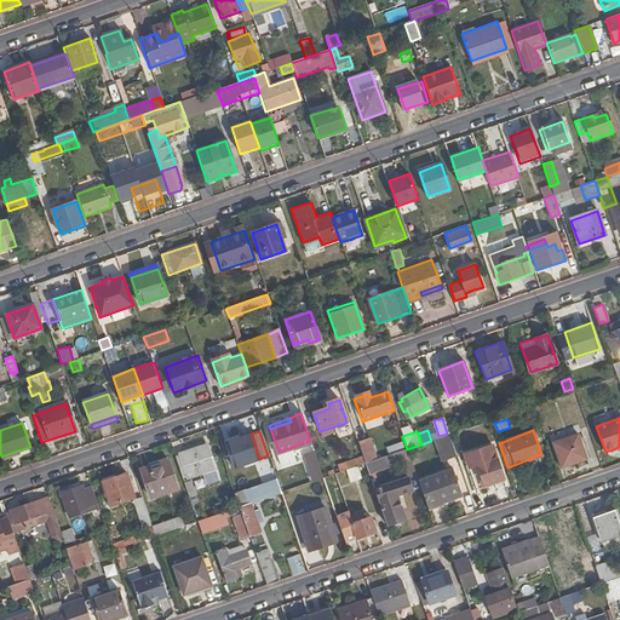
[(234,468),(259,459),(251,434),(225,443),(234,468)]
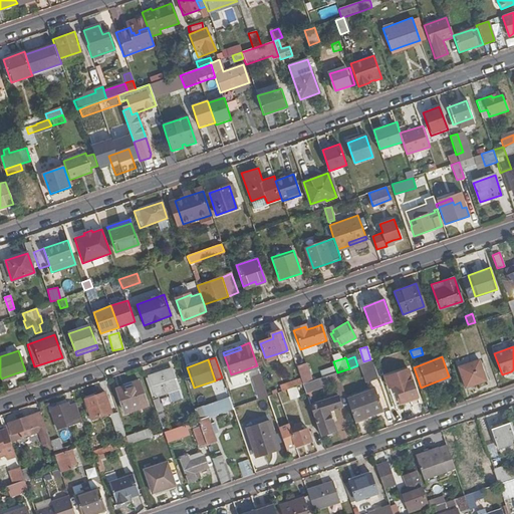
[(379,379),(372,359),(357,365),(364,386),(379,379)]
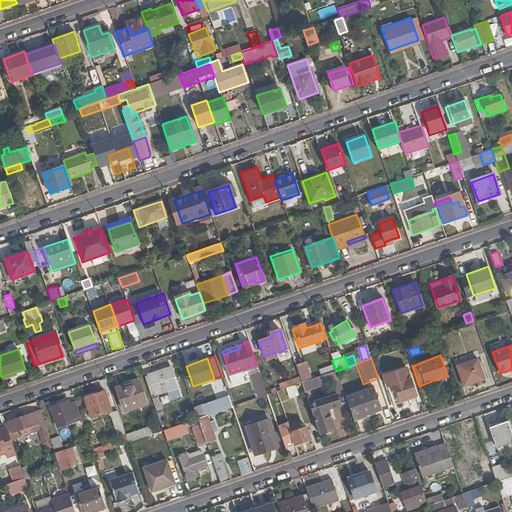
[(464,386),(484,379),(478,359),(456,366),(464,386)]
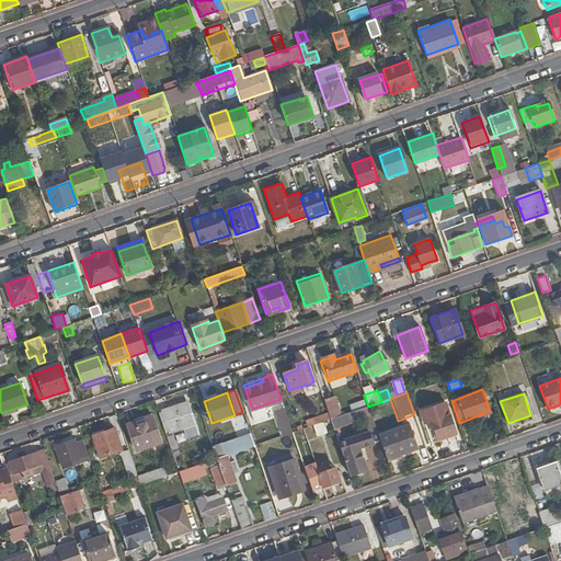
[(324,401),(328,413),(330,420),(341,416),(334,398),(324,401)]
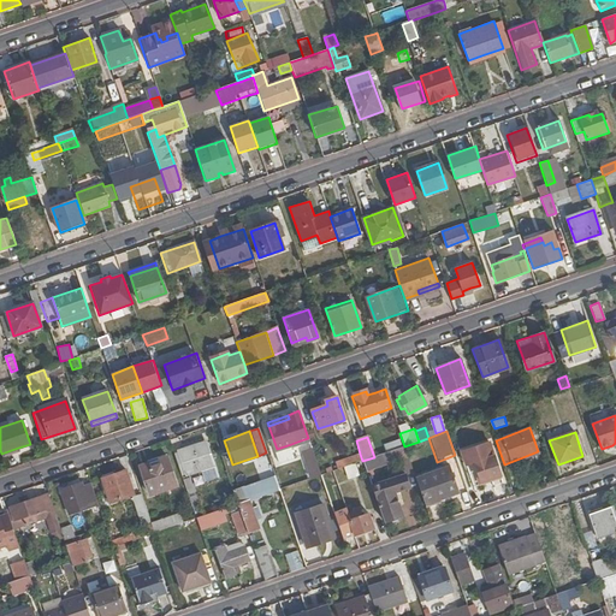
[(187,473),(202,468),(206,479),(214,475),(205,444),(179,452),(187,473)]
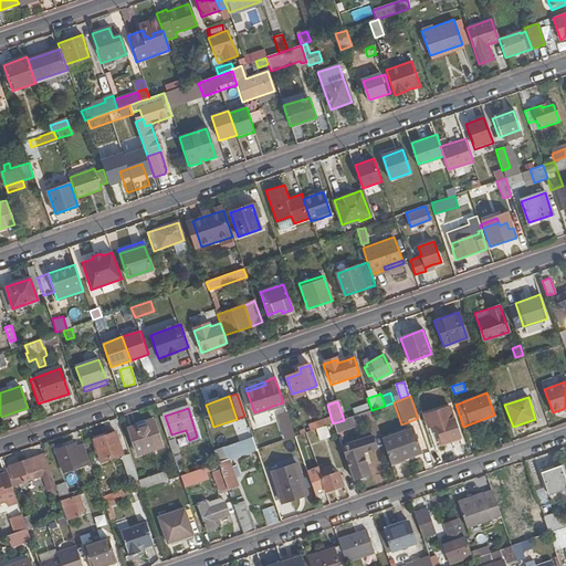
[(291,438),(294,437),(292,430),(285,410),(275,413),(284,440),(291,438)]
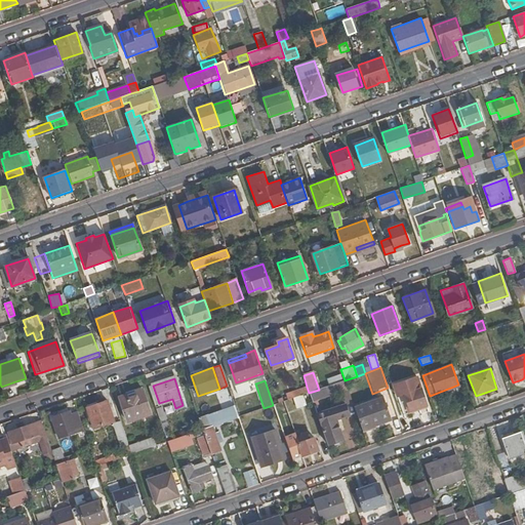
[(273,405),(274,405),(293,398),(303,395),(309,393),(307,387),(271,399),(273,405)]
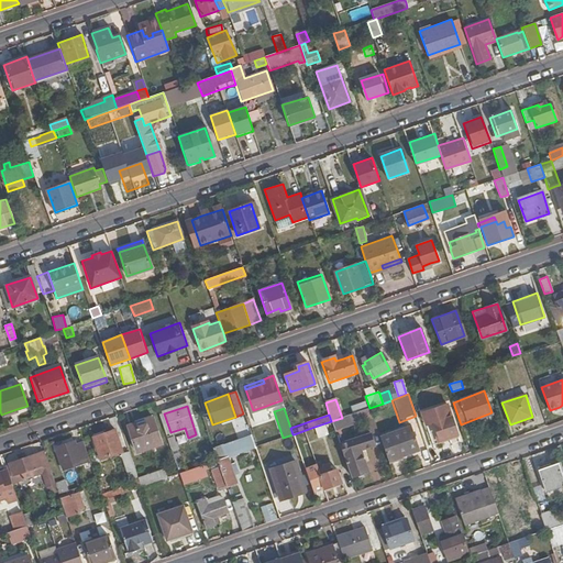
[(342,418),(331,421),(333,427),(337,426),(346,422),(345,417),(342,418)]
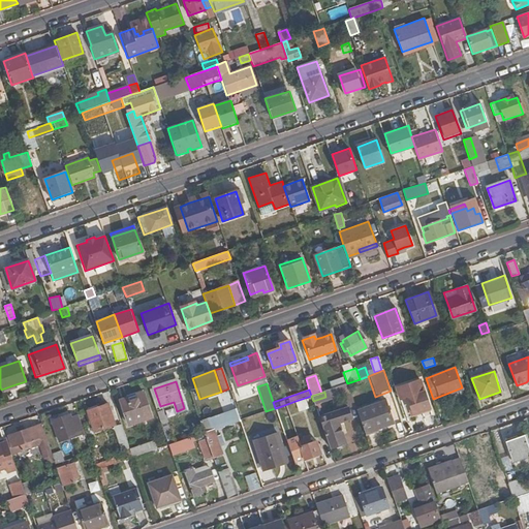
[(407,397),(412,412),(429,407),(423,392),(407,397)]
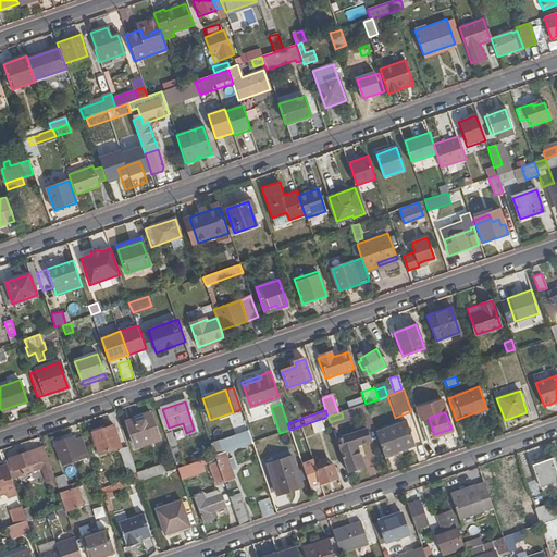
[(135,447),(159,440),(150,413),(126,421),(135,447)]
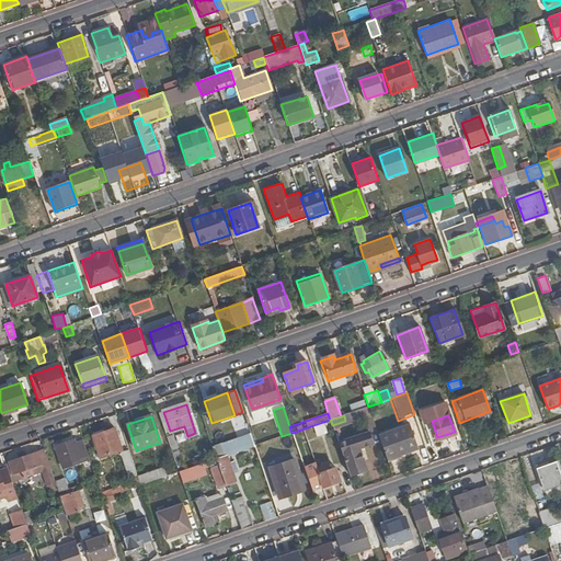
[(378,435),(373,419),(334,432),(351,477),(377,468),(369,446),(381,442),(378,435)]
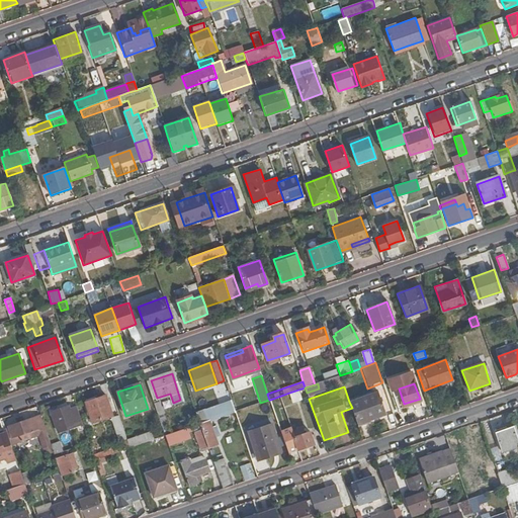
[(298,390),(289,393),(293,402),(301,400),(298,390)]
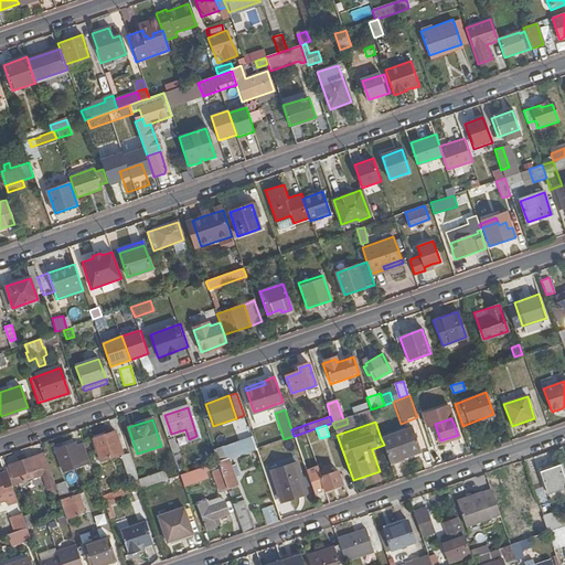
[(384,445),(391,465),(403,460),(401,456),(419,449),(413,427),(381,438),(384,445)]
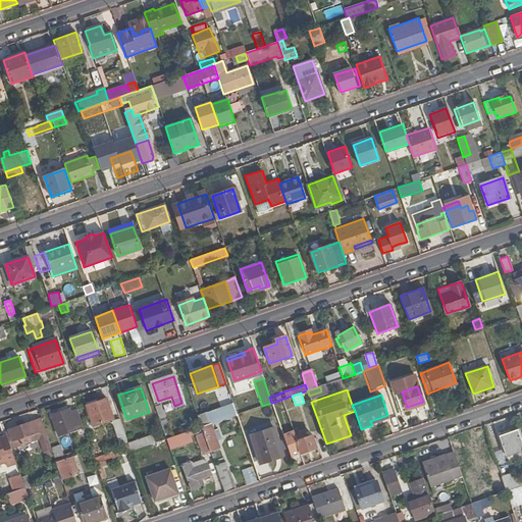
[(87,405),(93,425),(112,419),(106,399),(87,405)]
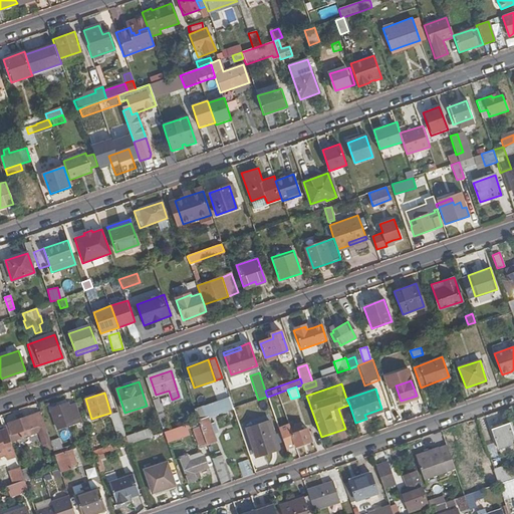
[(234,409),(233,408),(230,397),(195,409),(198,421),(200,427),(206,443),(207,446),(216,442),(213,434),(210,424),(208,418),(234,409)]
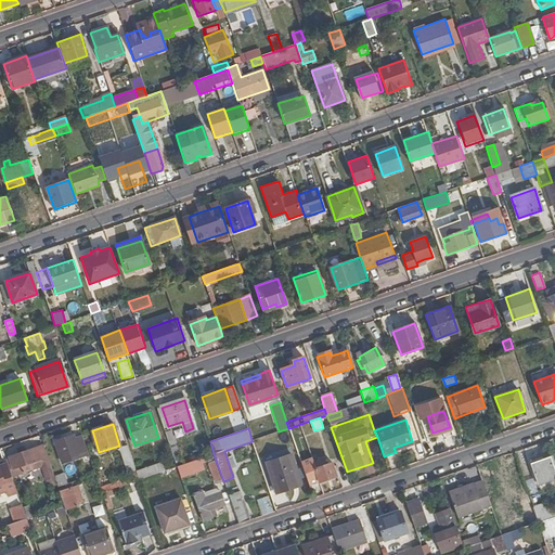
[(170,430),(164,433),(177,467),(178,466),(183,465),(170,430)]
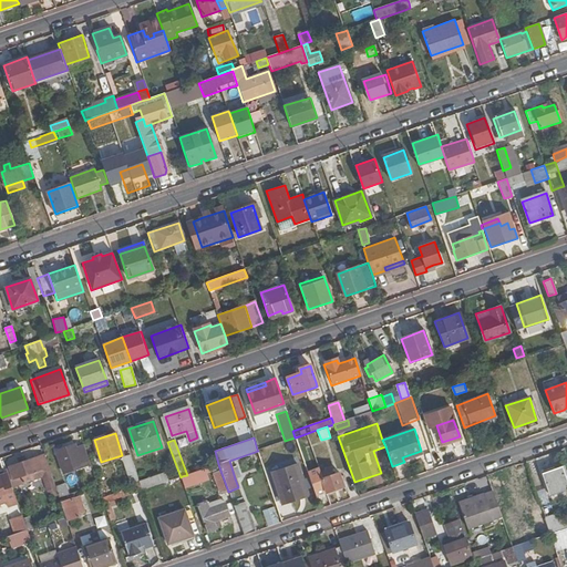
[(90,463),(83,444),(76,446),(75,444),(57,451),(63,473),(90,463)]
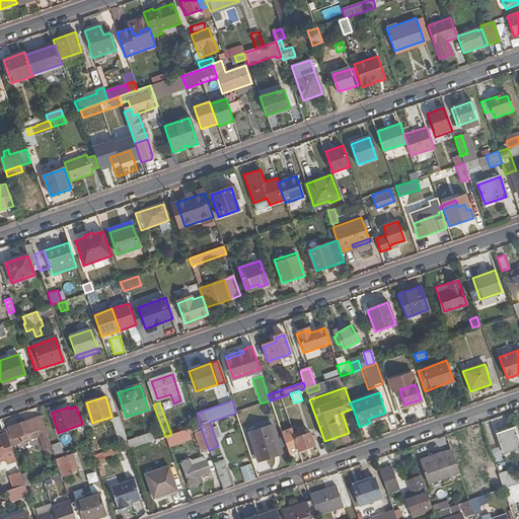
[(127,438),(119,416),(113,418),(121,440),(127,438)]
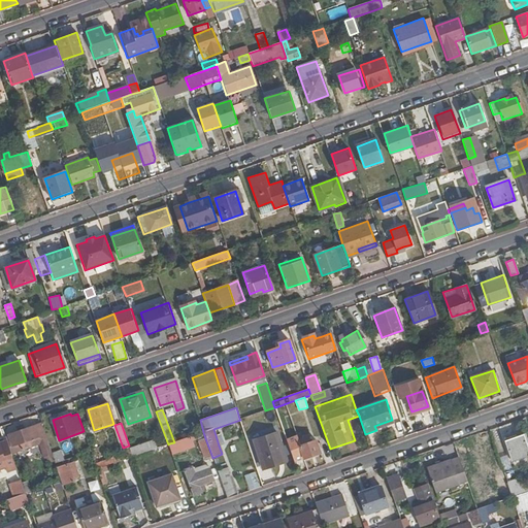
[(8,436),(6,437),(7,440),(11,452),(17,450),(14,444),(23,441),(25,449),(39,443),(43,456),(51,463),(55,461),(52,454),(41,424),(24,430),(22,425),(17,427),(19,432),(8,435),(8,436)]
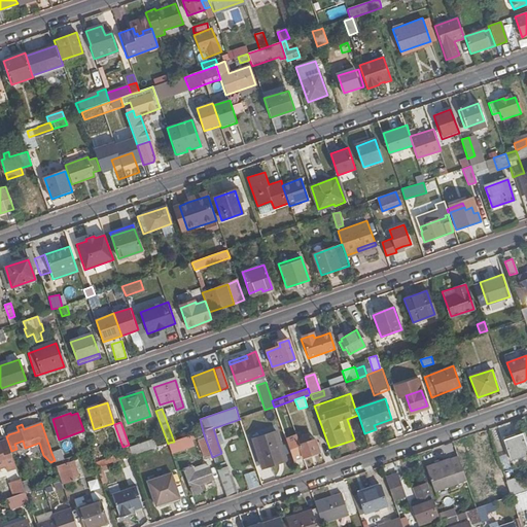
[(220,432),(215,434),(218,445),(223,443),(220,432)]
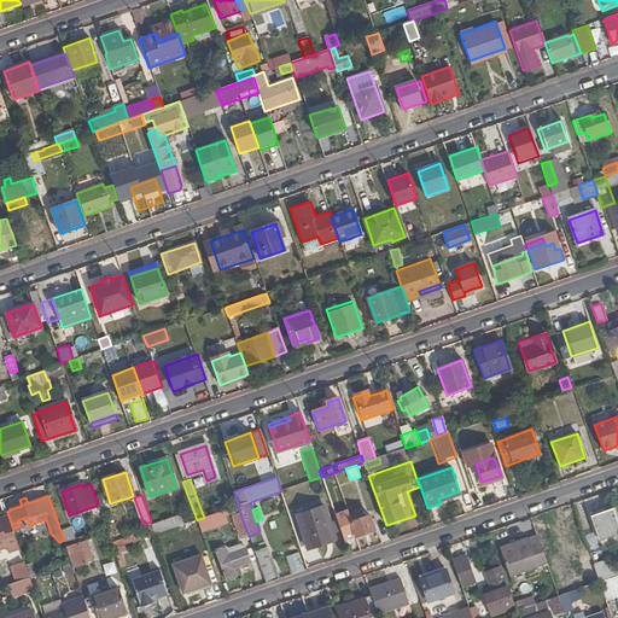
[(325,507),(298,516),(310,549),(337,540),(325,507)]
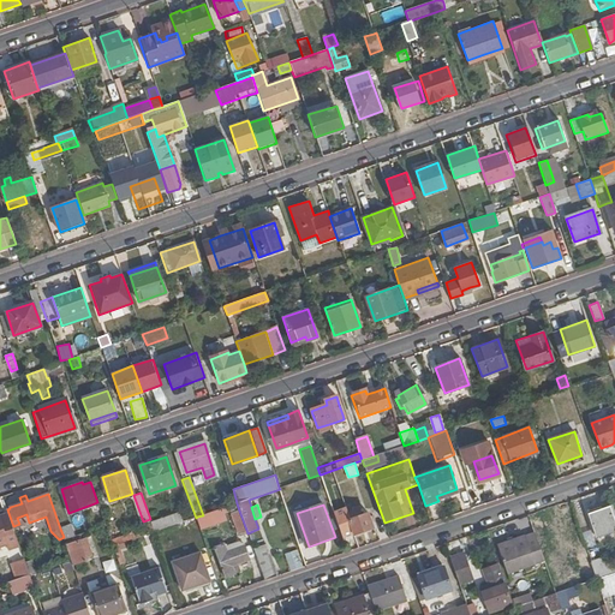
[(596,538),(614,531),(614,523),(609,507),(601,509),(599,508),(587,512),(596,538)]
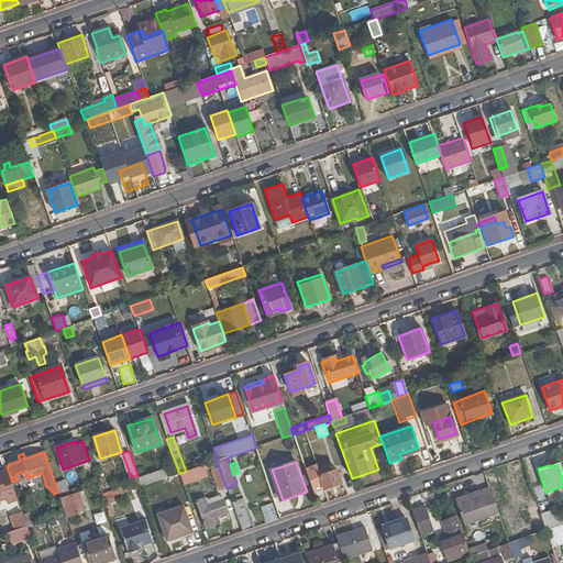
[(199,475),(197,467),(186,472),(180,473),(184,481),(199,475)]
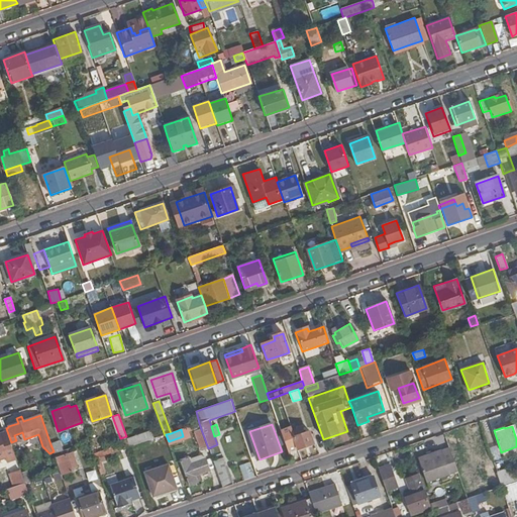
[(200,448),(207,445),(201,429),(194,431),(200,448)]
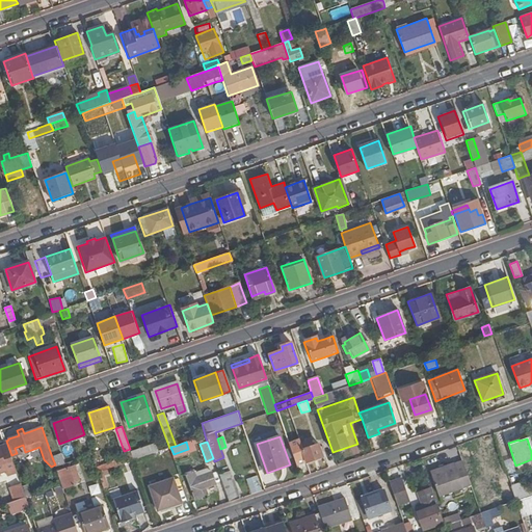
[(318,443),(292,452),(297,464),(322,456),(318,443)]
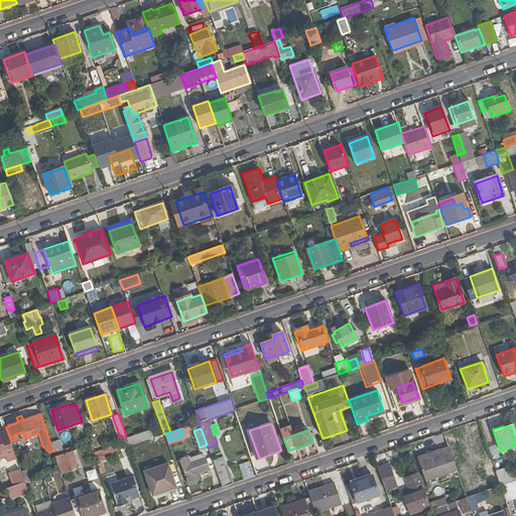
[(11,441),(7,430),(0,432),(0,458),(7,456),(8,461),(16,458),(11,441)]
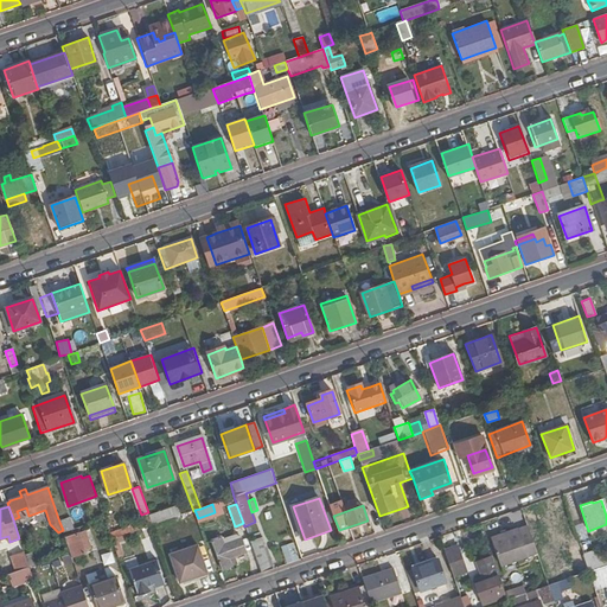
[(152,524),(153,525),(180,516),(177,506),(149,516),(151,518),(152,524)]
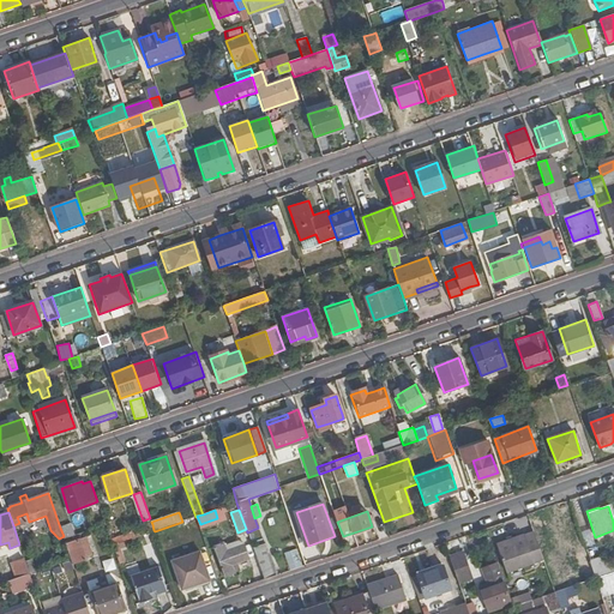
[(537,517),(529,519),(533,528),(535,537),(543,534),(537,517)]
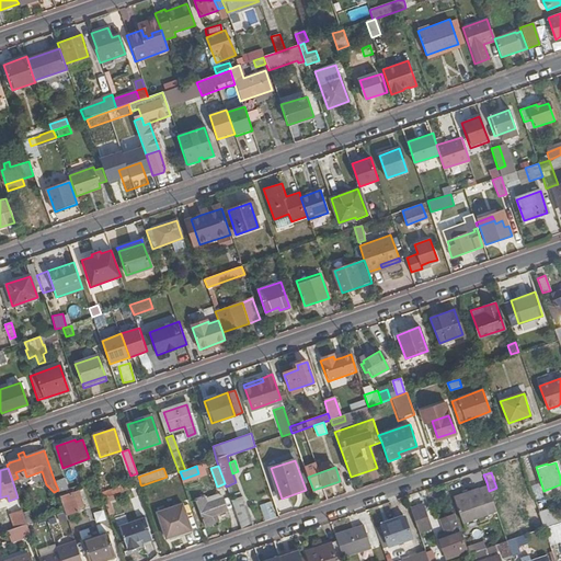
[(101,493),(103,499),(140,484),(139,479),(101,493)]
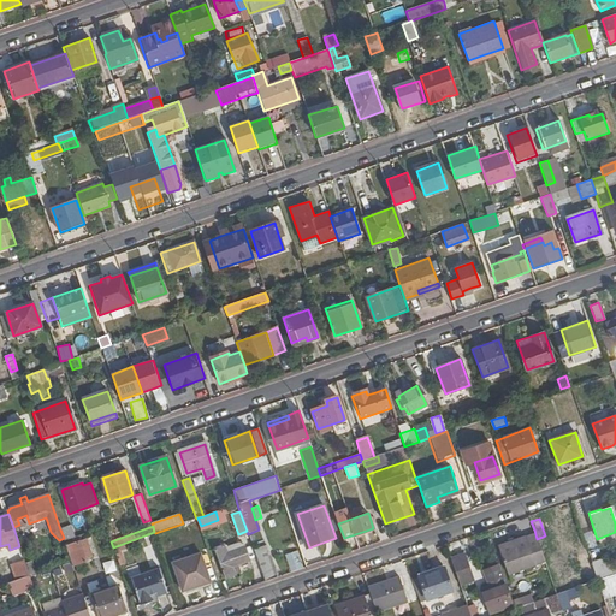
[(70,527),(60,529),(64,538),(64,542),(75,538),(70,527)]
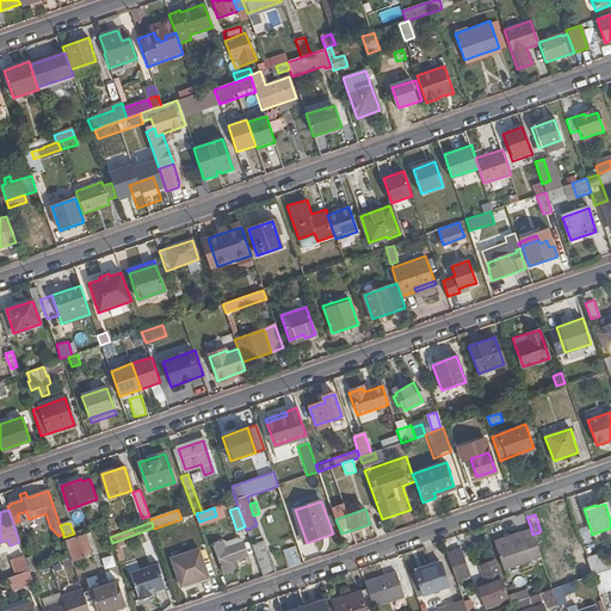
[(532,535),(530,525),(522,529),(525,538),(534,536),(532,535)]
